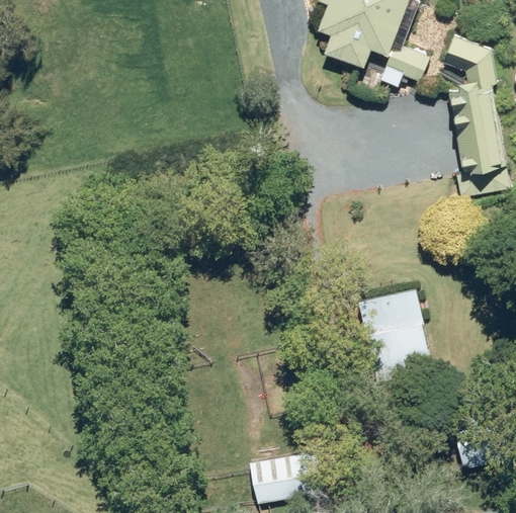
[(407,0),(317,0),(327,3),(317,29),(331,34),(324,52),(363,67),(358,80),(369,84),(374,69),(383,73),(381,79),(398,85),(402,75),(418,80),(427,56),(403,47),(401,52),(390,48),(407,0)]
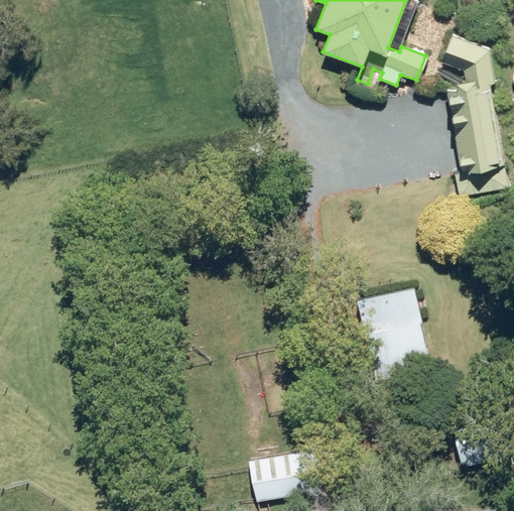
[(486,48),(451,35),(441,61),(463,69),(465,78),(454,80),(456,88),(445,89),(461,172),(455,173),(460,198),(508,188),(489,83),(493,82),(486,48)]
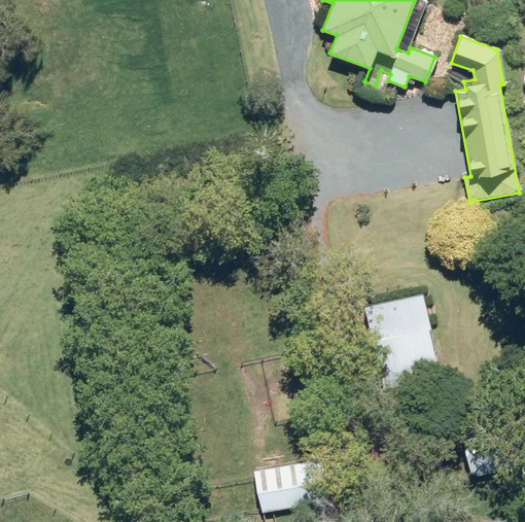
[(438,369),(419,294),(360,309),(379,384),(438,369)]
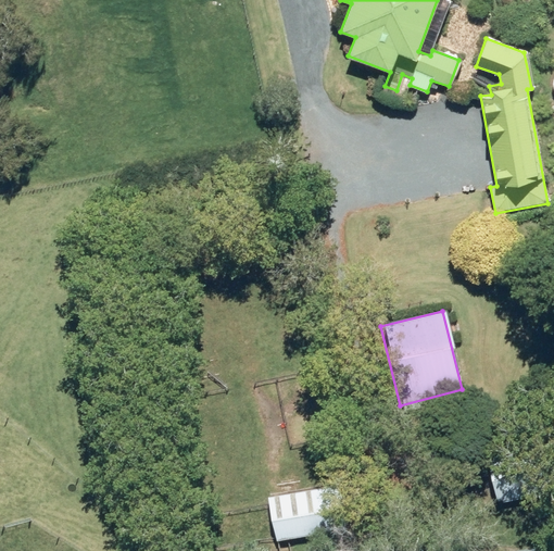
[(490,451),(500,503),(553,491),(553,438),(490,451)]
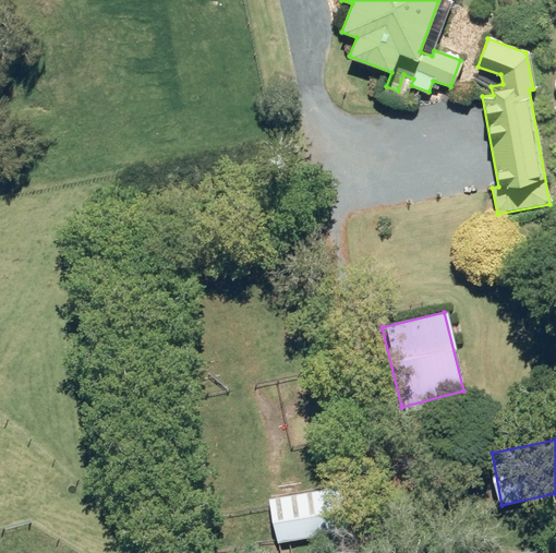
[(347,528),(338,487),(268,500),(277,541),(347,528)]
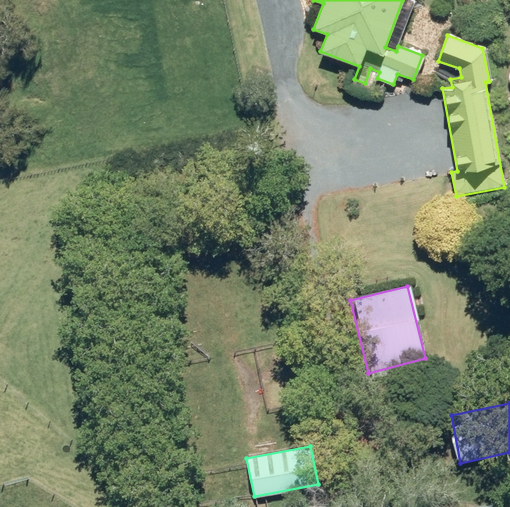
All buildings are outlined.
